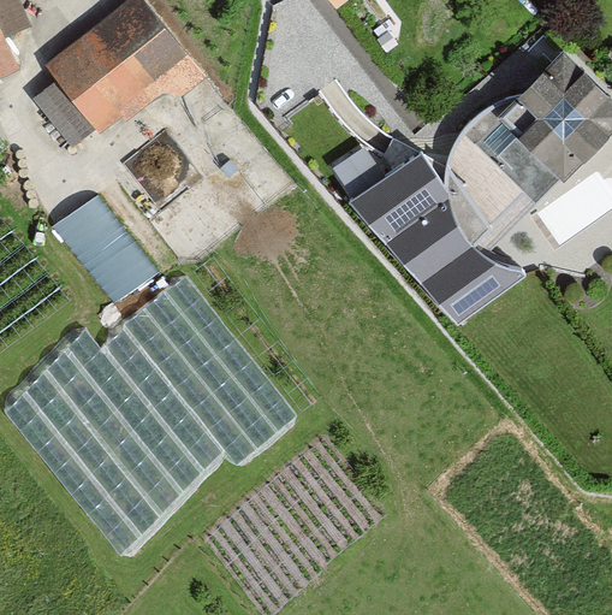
[(206,76),(146,0),(128,0),(46,65),(101,136),(171,81),(182,95),(206,76)]
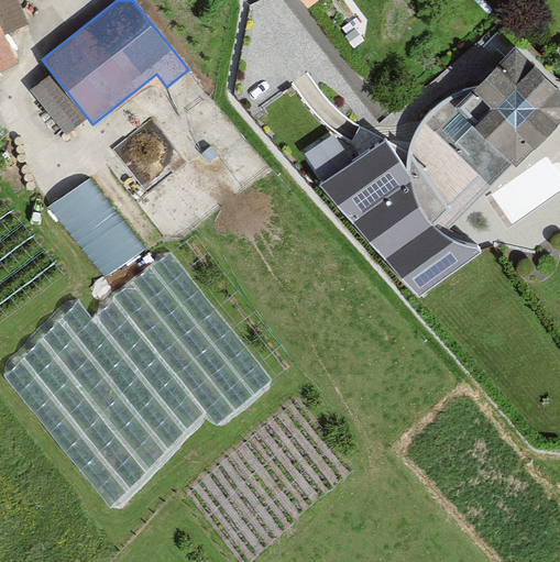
[(0,72),(19,64),(0,22),(0,72)]
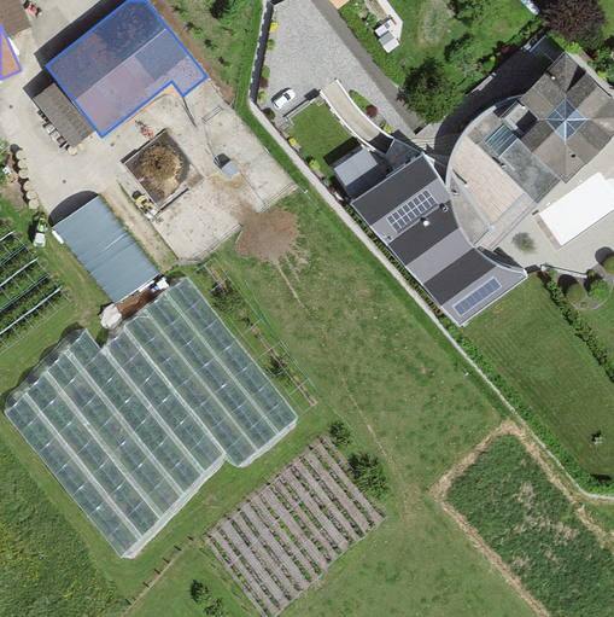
[(613,127),(613,104),(561,53),(520,95),(497,103),(474,117),(458,135),(448,153),(443,186),(420,155),(348,203),(456,324),(524,277),(520,271),(504,268),(491,262),(481,255),(557,174),(563,179),(613,127)]
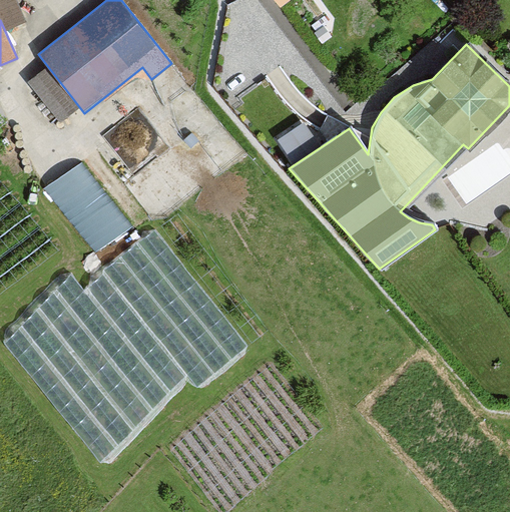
[(45,177),(95,245),(131,219),(81,151),(45,177)]
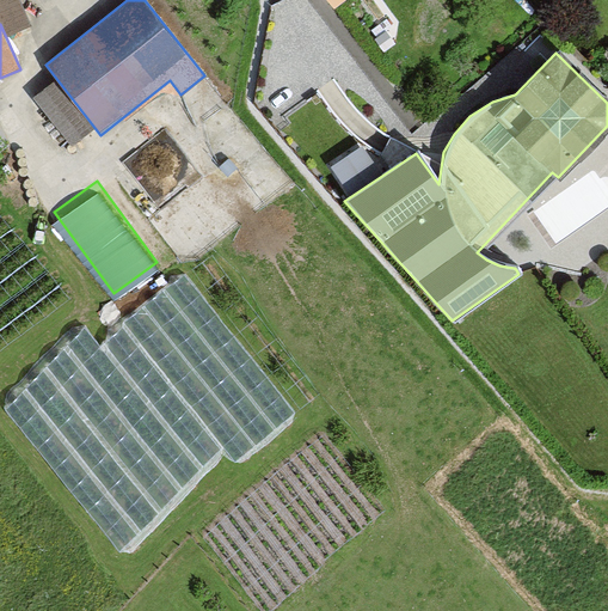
[(0,340),(63,294),(0,208),(0,340)]
